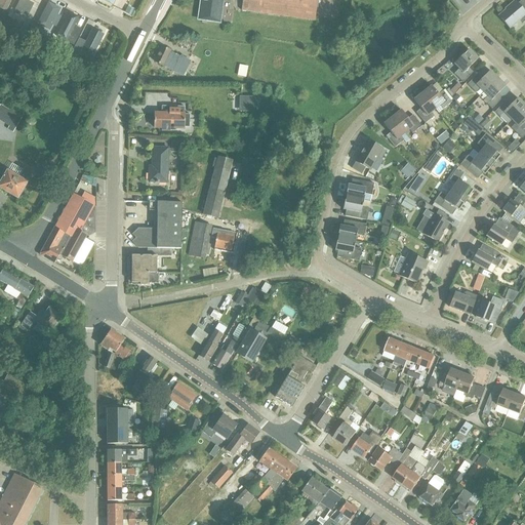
[(0,0),(0,6),(7,9),(11,0),(0,0)]
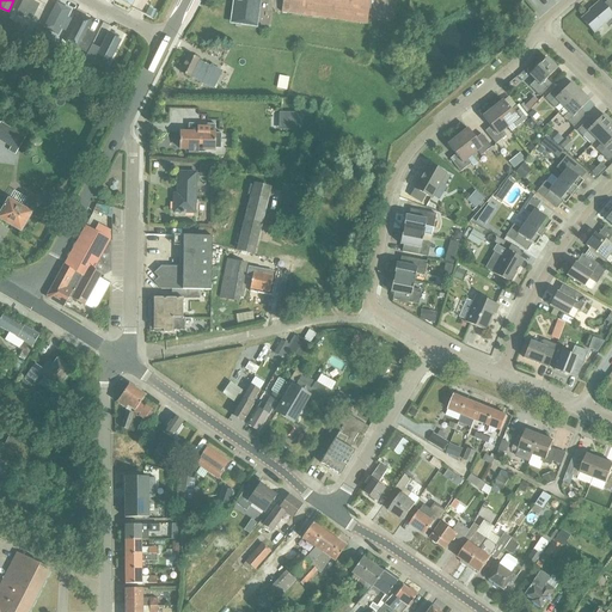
[(236,23),(256,26),(258,0),(234,0),(239,1),(236,23)]
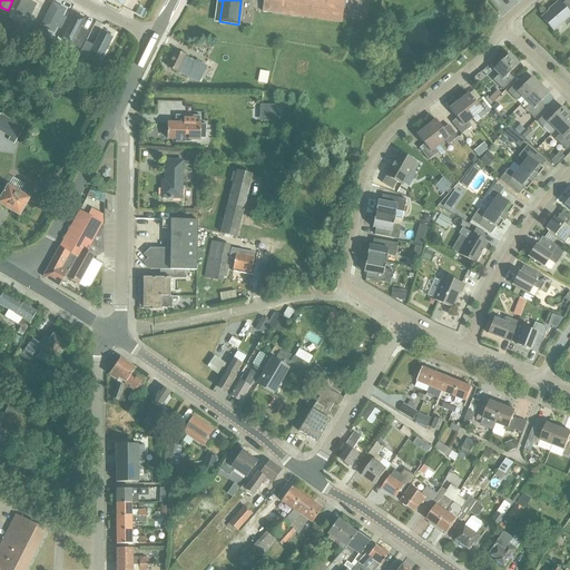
[(263,0),(263,11),(342,22),(344,0),(263,0)]
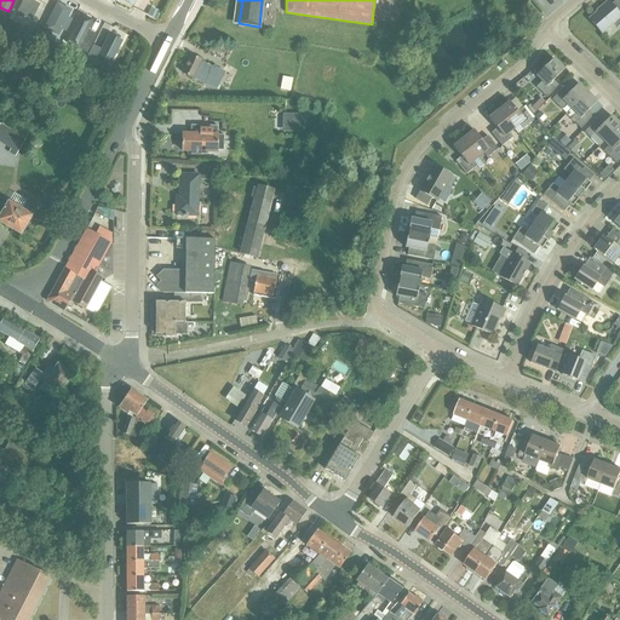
[(589,18),(602,34),(614,23),(618,27),(619,24),(619,3),(618,0),(616,0),(612,5),(608,1),(601,7),(602,9),(589,18)]
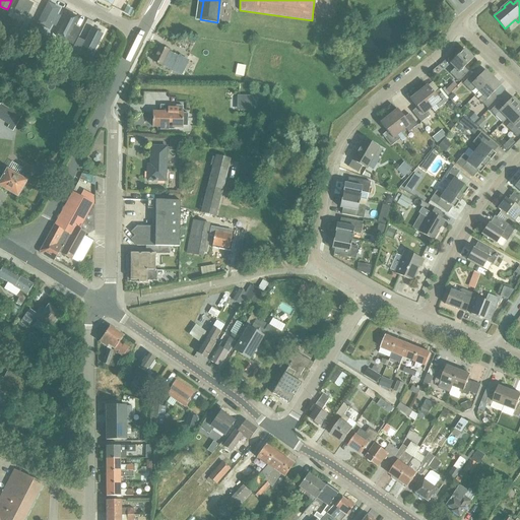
[(20,1),(16,9),(20,11),(24,3),(20,1)]
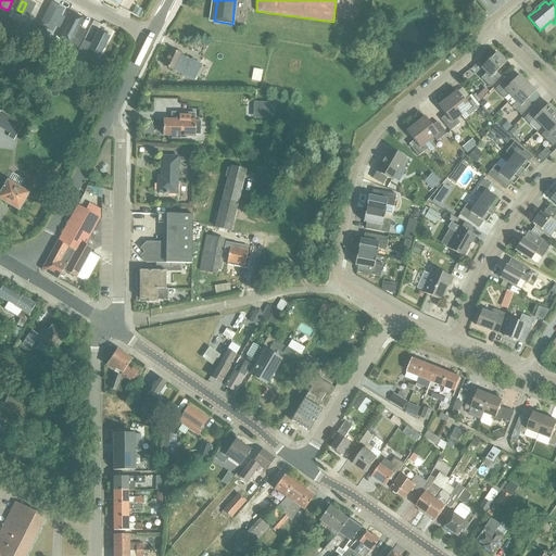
[(40,24),(53,30),(57,25),(60,27),(65,16),(62,14),(65,8),(52,1),(40,24)]
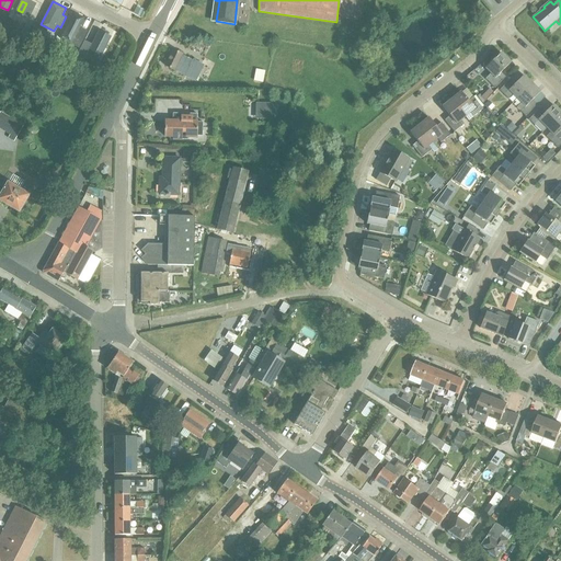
[(25,15),(30,18),(35,4),(32,2),(25,15)]
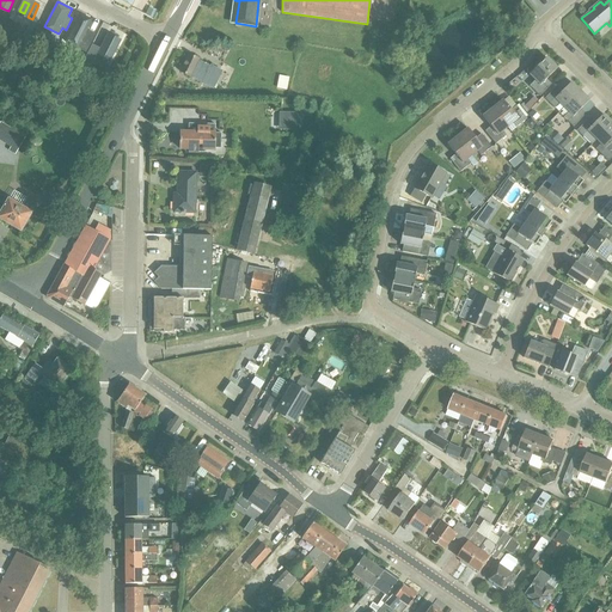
[(152,5),(148,13),(155,17),(159,7),(152,5)]
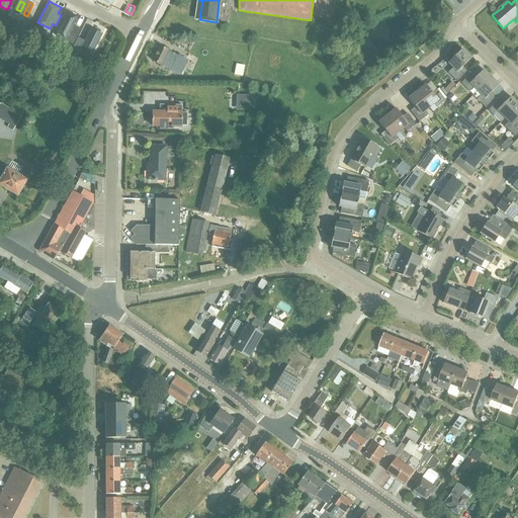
[(54,33),(73,42),(81,27),(74,23),(78,16),(66,10),(54,33)]
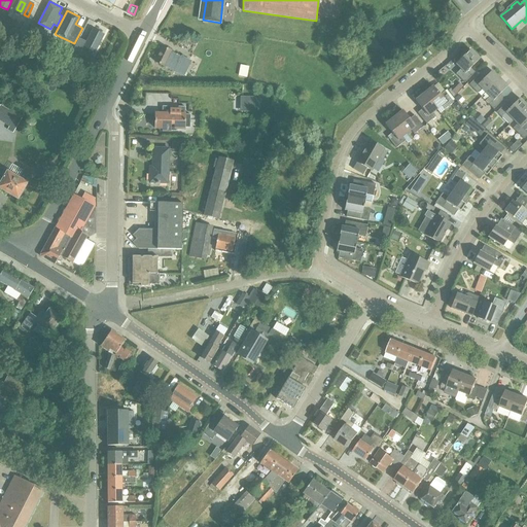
[(0,13),(0,31),(2,28),(7,31),(10,26),(15,28),(18,23),(7,18),(0,13)]
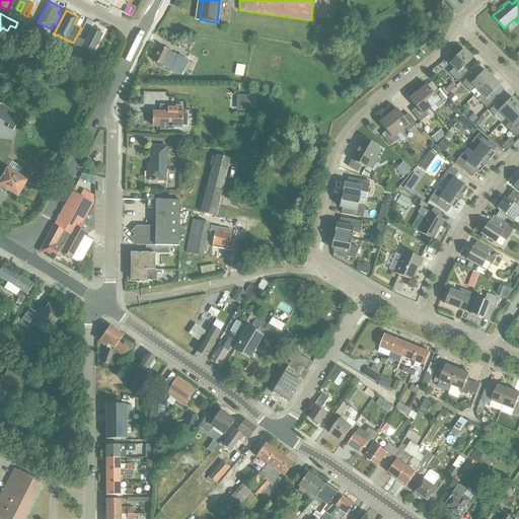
[(36,29),(23,22),(17,34),(29,41),(36,29)]
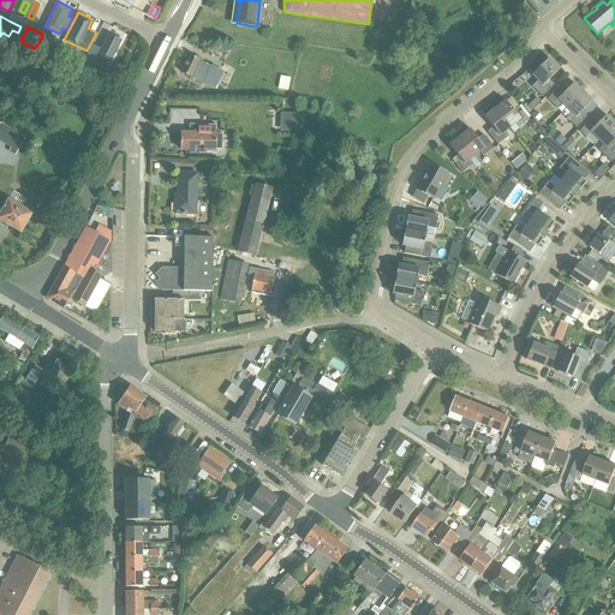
[(101,47),(94,43),(89,52),(111,61),(123,39),(109,33),(101,47)]
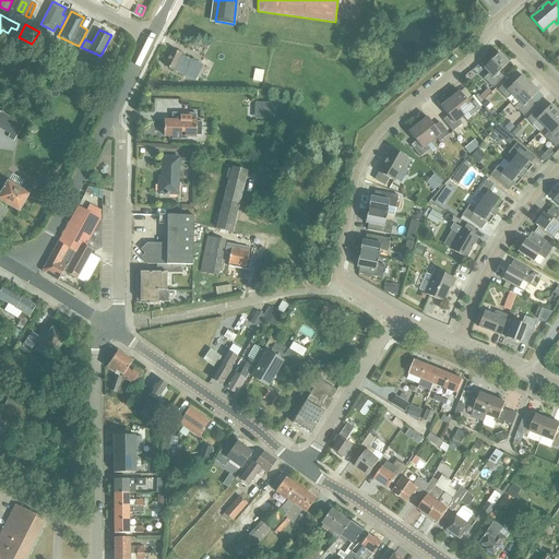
[(40,43),(62,54),(66,48),(44,37),(40,43)]
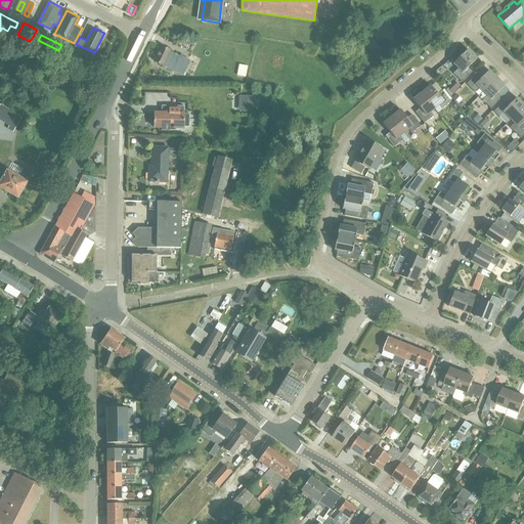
[(64,53),(77,59),(88,66),(91,59),(80,54),(83,48),(75,44),(72,50),(68,47),(64,53)]
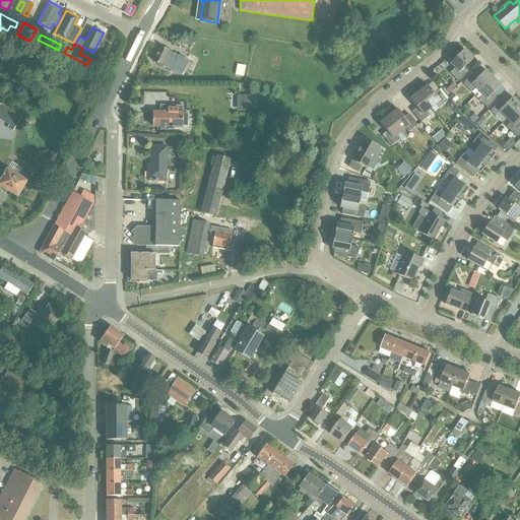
[(153,61),(181,75),(188,61),(179,56),(179,57),(169,52),(170,51),(160,47),(153,61)]
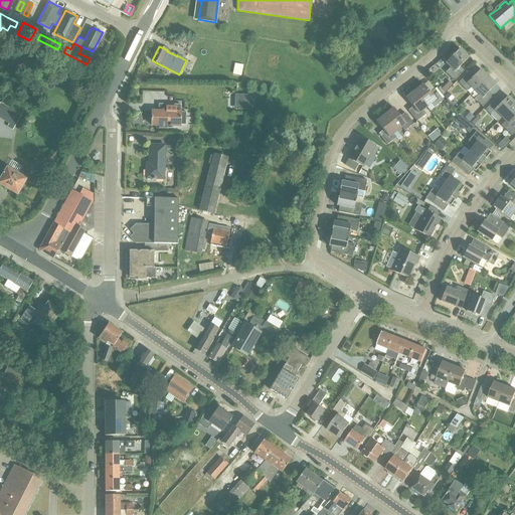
[(446,72),(454,81),(464,71),(460,66),(469,57),(460,48),(446,62),(451,67),(446,72)]
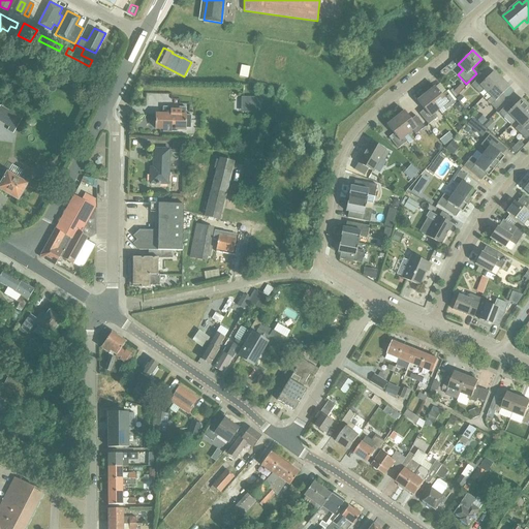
[(239,76),(248,78),(250,67),(241,65),(239,76)]
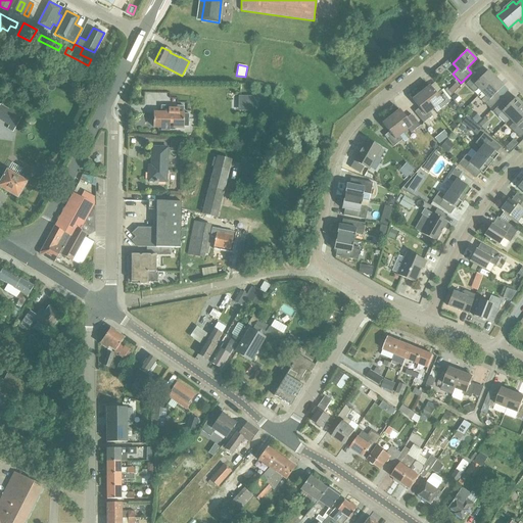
[(478,88),(482,92),(495,79),(488,70),(480,79),(476,75),(466,84),(474,93),(478,88)]
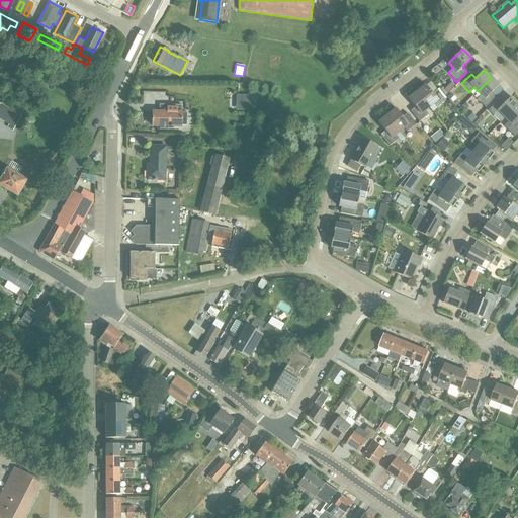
[(491,78),(478,91),(473,95),(486,107),(495,97),(491,93),(499,85),(491,78)]
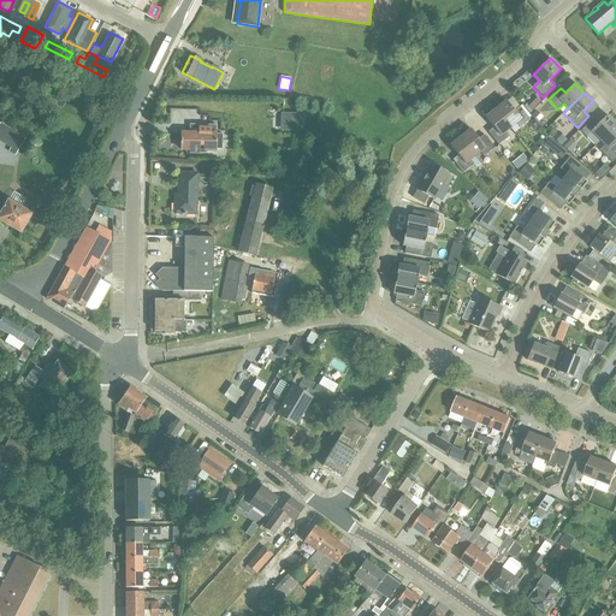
[(542,95),(529,102),(543,125),(549,123),(539,106),(545,102),(542,95)]
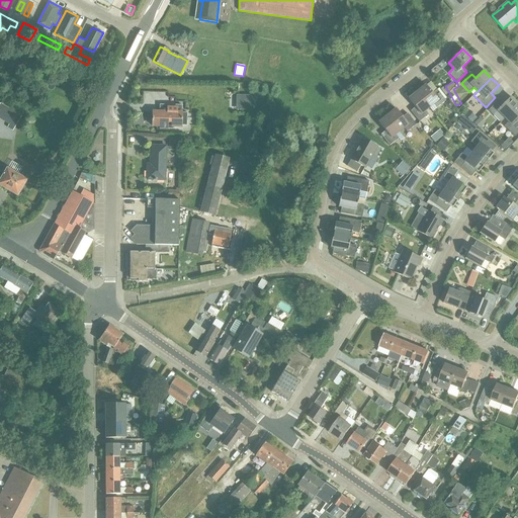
[(426,85),(417,92),(430,108),(433,111),(446,101),(437,90),(432,94),(426,85)]
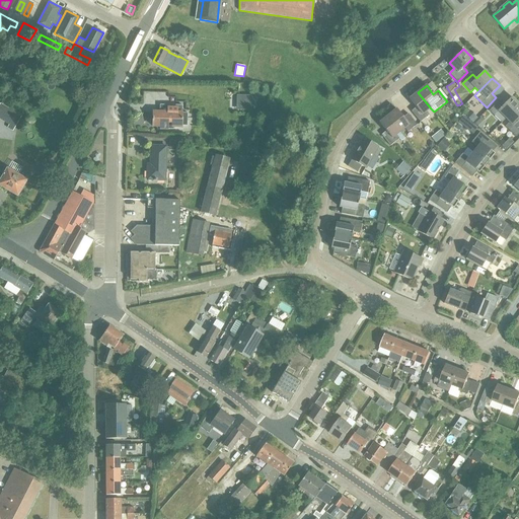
[(431,108),(418,92),(410,98),(416,107),(412,112),(420,123),(429,115),(427,112),(431,108)]
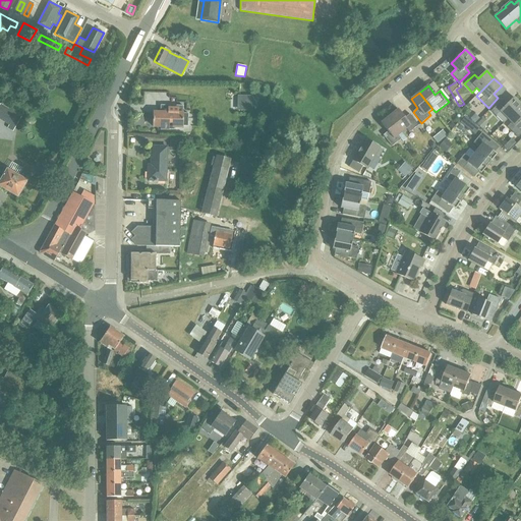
[(252,97),(243,97),(243,106),(245,106),(245,111),(252,111),(252,97)]
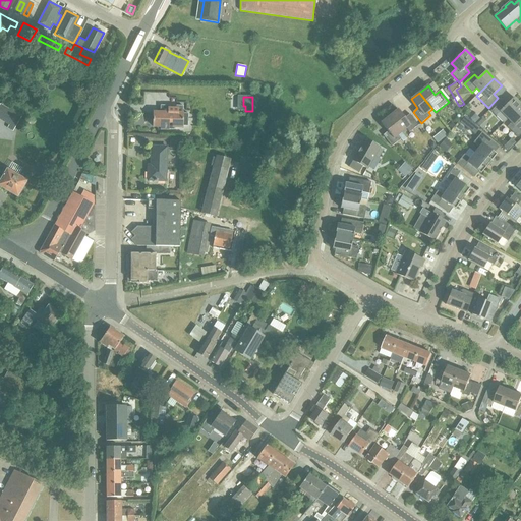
[(504,115),(508,119),(520,105),(514,98),(506,106),(502,101),(491,111),(500,119),(504,115)]
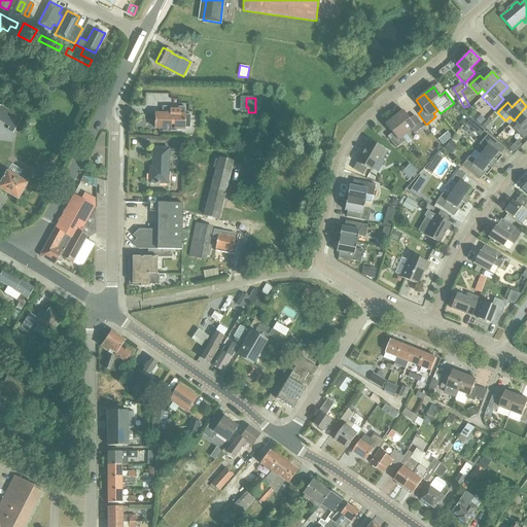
[(162,131),(176,131),(176,128),(189,128),(190,114),(184,114),(185,107),(170,106),(170,113),(155,113),(154,128),(163,129),(162,131)]
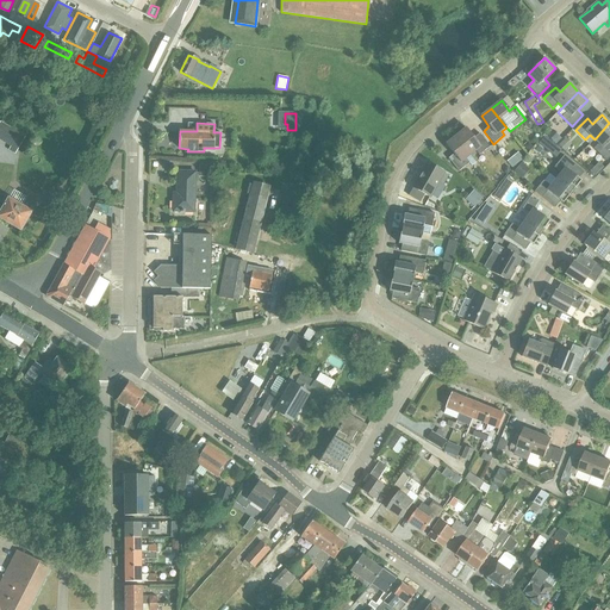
[(598,144),(593,149),(605,161),(609,156),(609,123),(595,139),(598,144)]
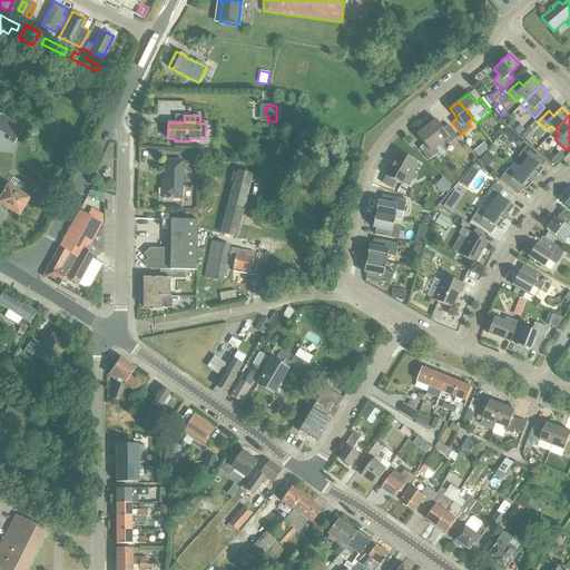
[(21,128),(0,116),(0,131),(15,140),(21,128)]
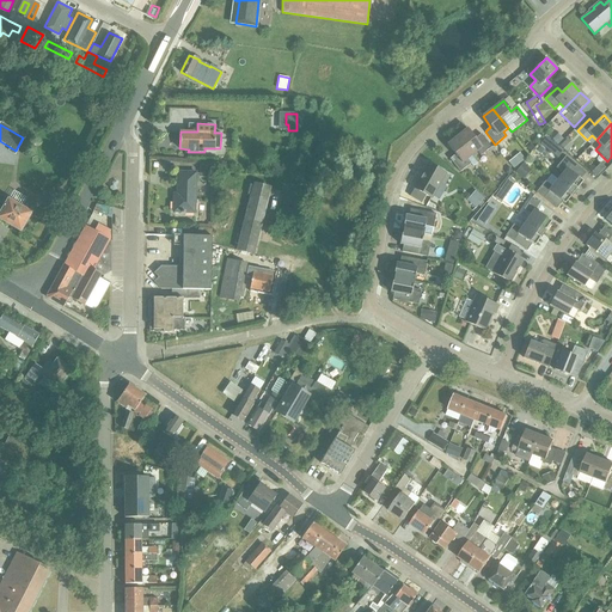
[(542,142),(560,158),(568,148),(570,151),(576,145),(555,127),(542,142)]
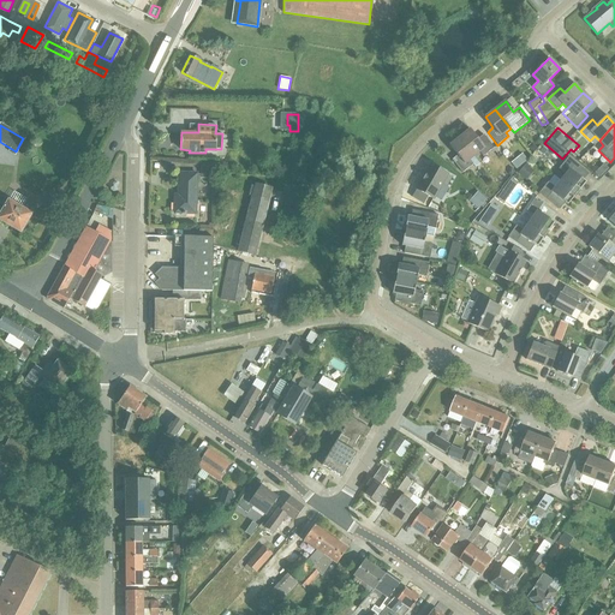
[(470,129),(460,137),(475,156),(479,153),(483,156),(494,148),(484,135),(478,139),(470,129)]
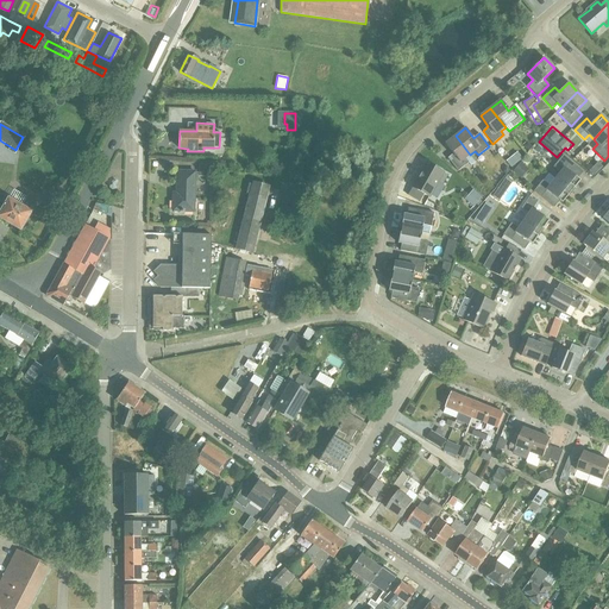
[(470,155),(456,136),(445,144),(453,154),(447,158),(458,171),(469,163),(471,167),(477,162),(470,155)]
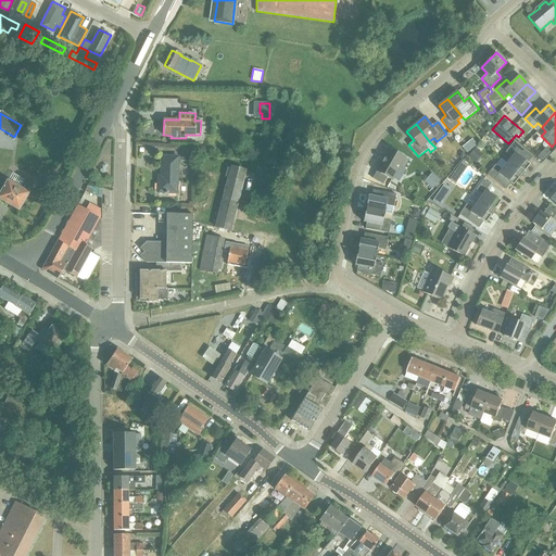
[(512,156),(507,163),(521,175),(523,172),(525,173),(530,165),(528,163),(532,158),(514,142),(506,152),(512,156)]
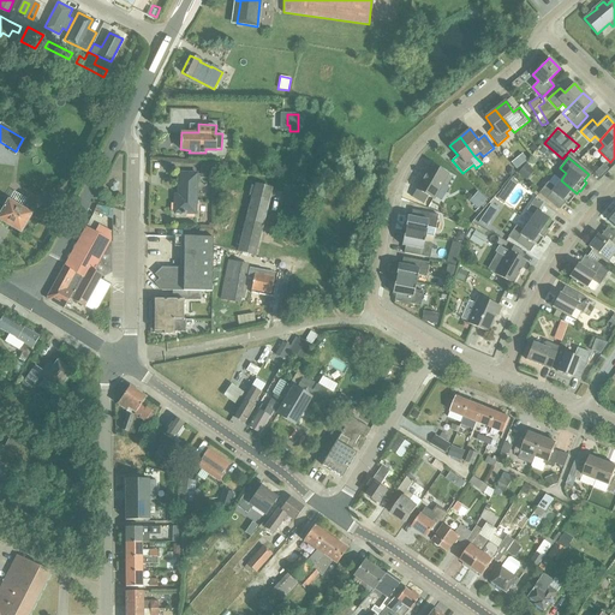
[(530,163),(521,171),(529,178),(536,171),(530,163)]
